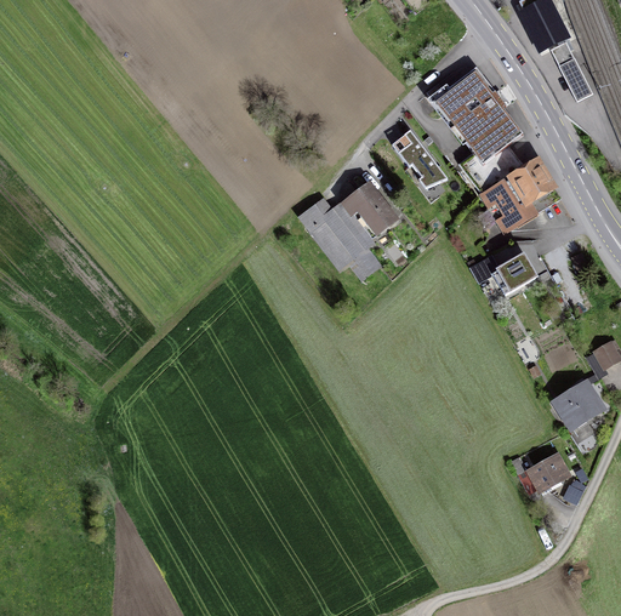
[(554,7),(551,9),(546,0),(520,0),(542,44),(567,32),(554,7)]
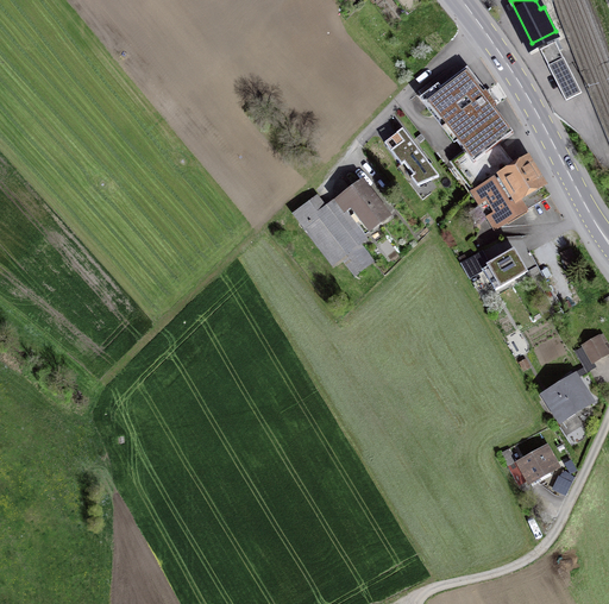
[(566,96),(578,90),(572,79),(575,77),(563,54),(548,62),(566,96)]
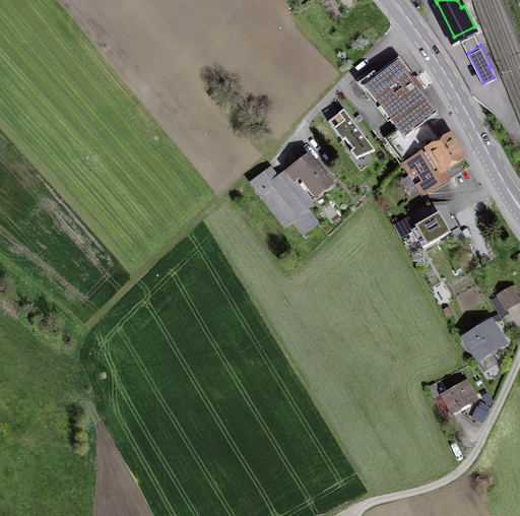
[(363,81),(404,135),(438,110),(421,87),(424,86),(399,54),(363,81)]
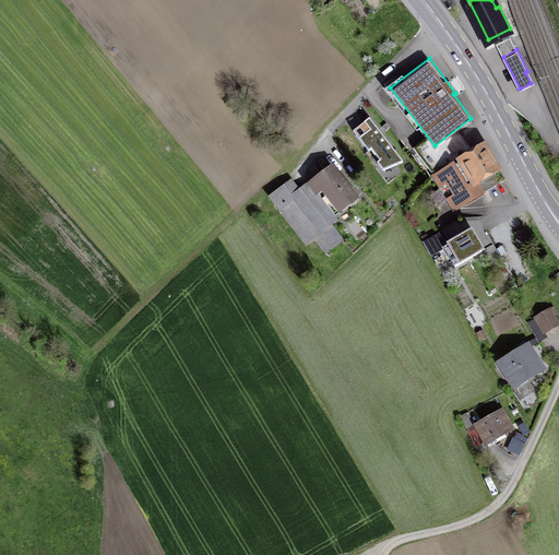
[(380,157),(377,160),(383,166),(403,158),(376,122),(370,127),(365,118),(353,128),(368,148),(371,145),(380,157)]
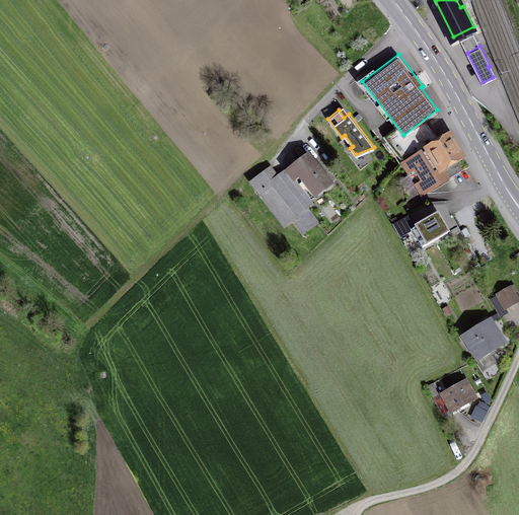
[(430,146),(447,174),(465,163),(460,154),(463,152),(451,132),(430,146)]
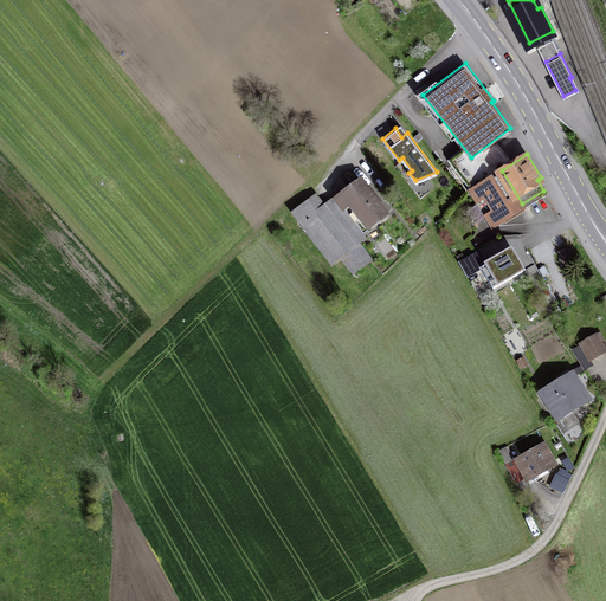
[(522,204),(502,170),(471,188),(491,221),(522,204)]
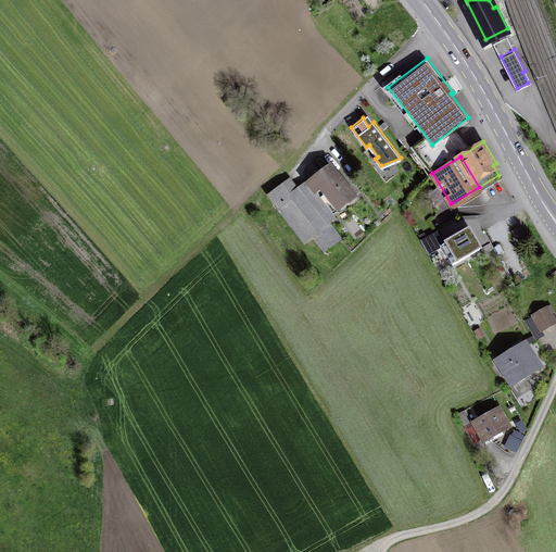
[(326,214),(354,193),(330,163),(298,188),(289,177),(269,191),(304,237),(317,227),(318,228),(318,227),(330,242),(341,234),(326,214)]
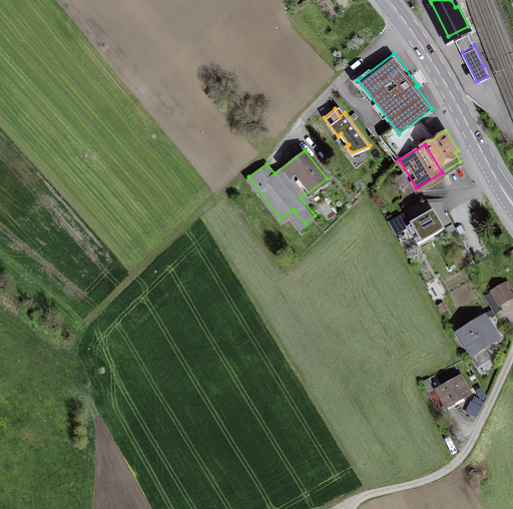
[(473,209),(478,221),(485,218),(480,206),(473,209)]
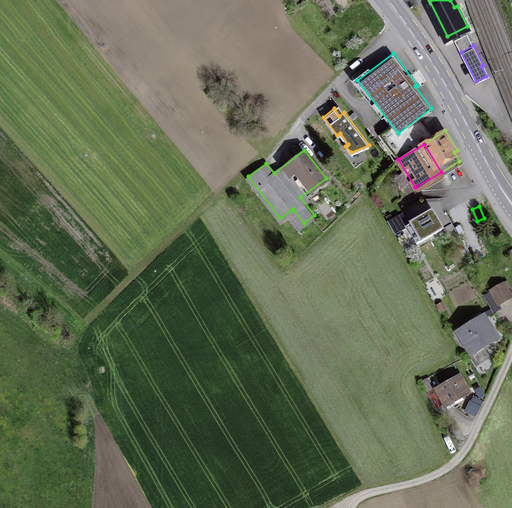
[(405,208),(388,218),(395,230),(407,224),(406,223),(412,220),(405,208)]
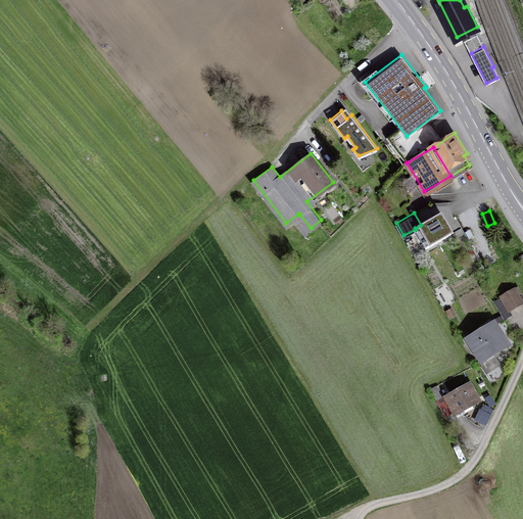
[(421,223),(422,224),(421,225),(415,228),(416,229),(425,246),(450,231),(440,214),(434,217),(433,216),(421,223)]
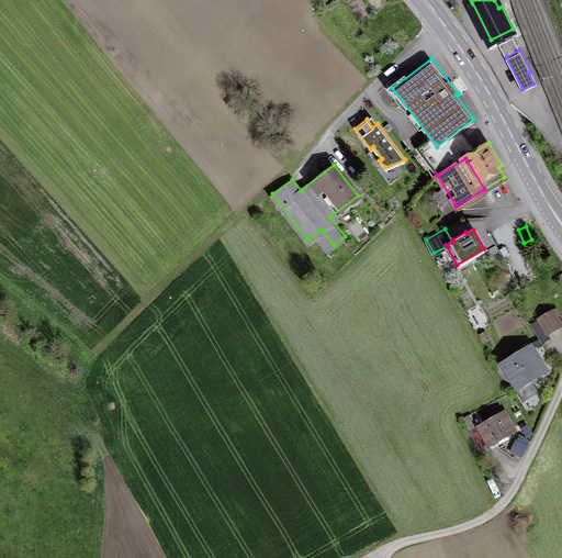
[(553,308),(538,315),(547,331),(561,322),(553,308)]
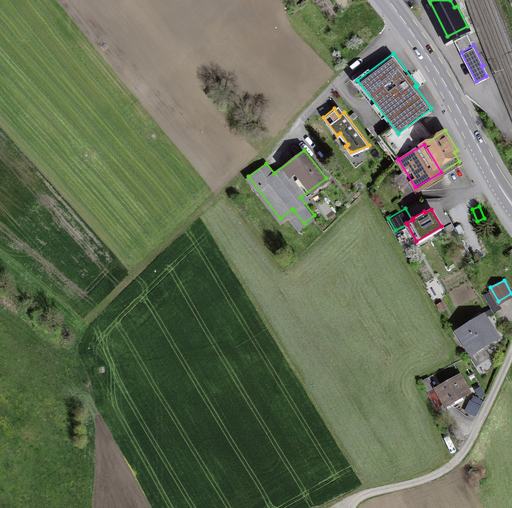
[(483,315),(459,330),(471,348),(495,333),(483,315)]
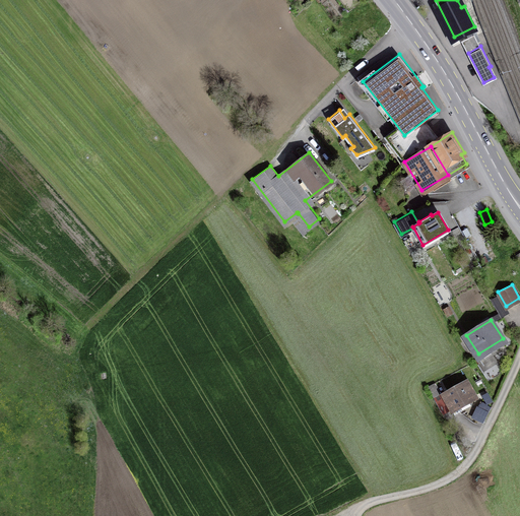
[(442,392),(451,408),(460,403),(459,402),(475,393),(467,378),(442,392)]
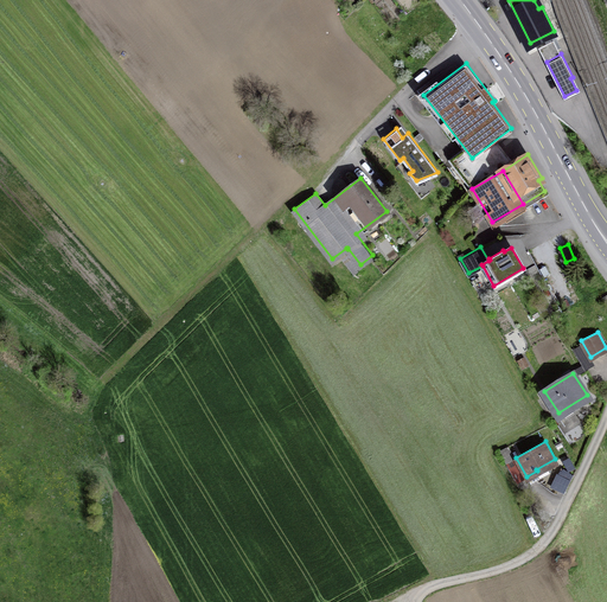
[(515,455),(508,443),(499,448),(506,460),(515,455)]
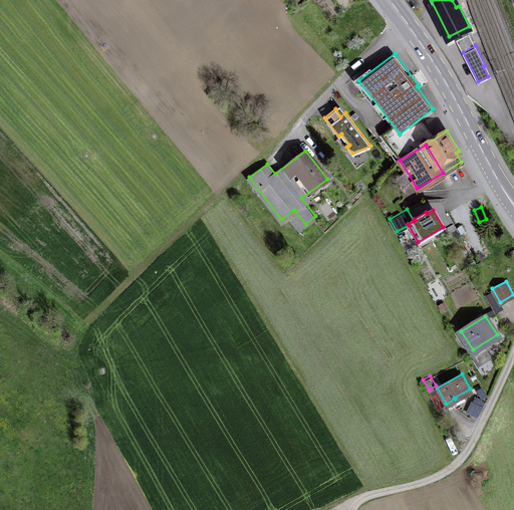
[(484,397),(475,395),(470,410),(480,413),(484,397)]
